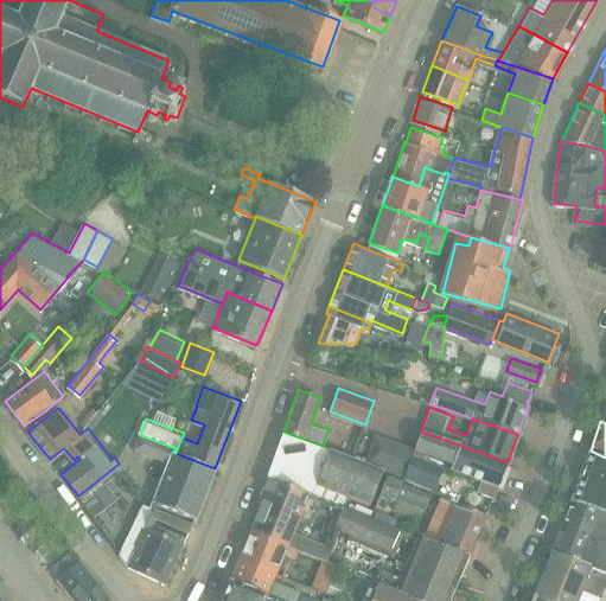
[(343,507),(348,494),(370,503),(383,470),(323,446),(284,432),(268,474),(318,497),(337,504),(337,505),(343,507)]
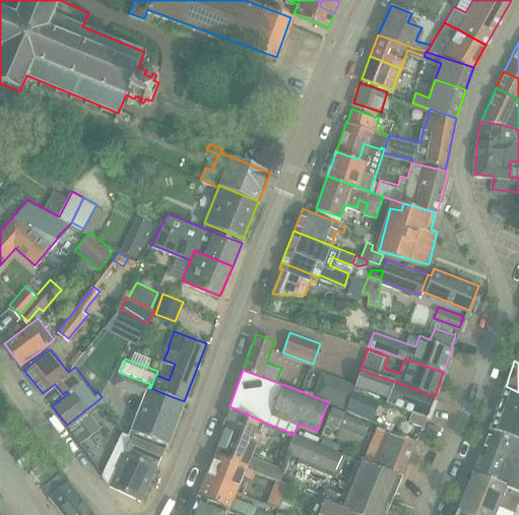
[(383,400),(412,410),(428,415),(435,396),(393,381),(360,370),(354,383),(352,389),(378,400),(379,397),(366,392),(367,389),(385,395),(383,400)]
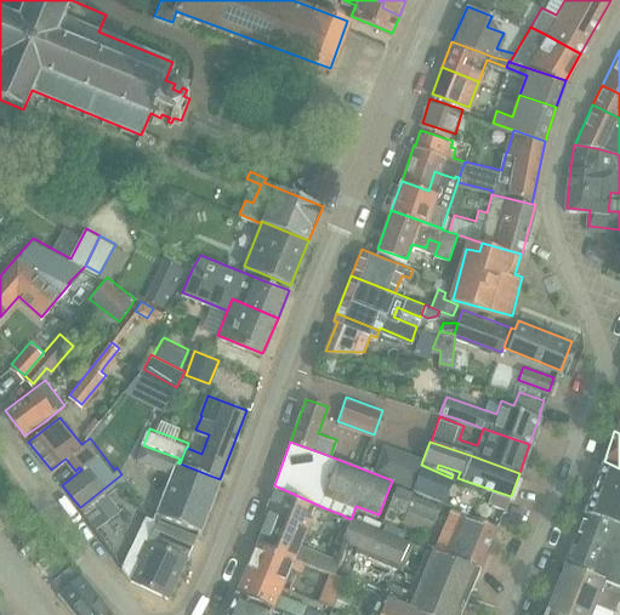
[(220,479),(180,463),(177,462),(180,459),(143,445),(138,459),(172,472),(157,513),(177,522),(199,530),(220,479)]
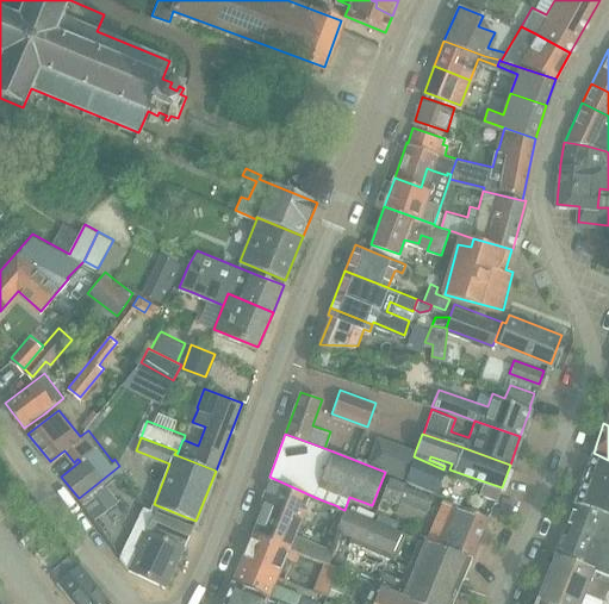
[(390,448),(384,465),(391,467),(390,472),(405,479),(435,491),(443,469),(414,456),(416,449),(392,441),(390,448)]
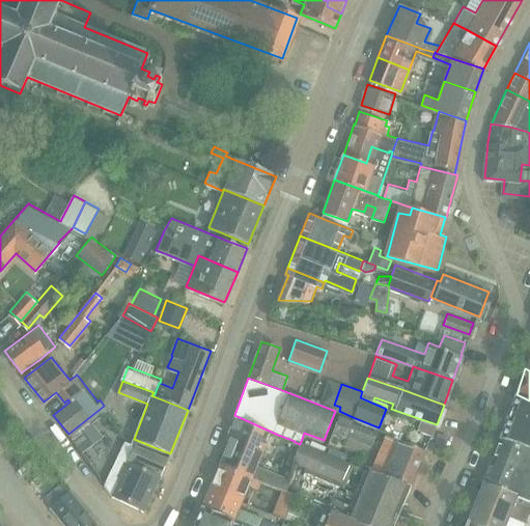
[(529,400),(517,394),(501,437),(529,448),(529,400)]
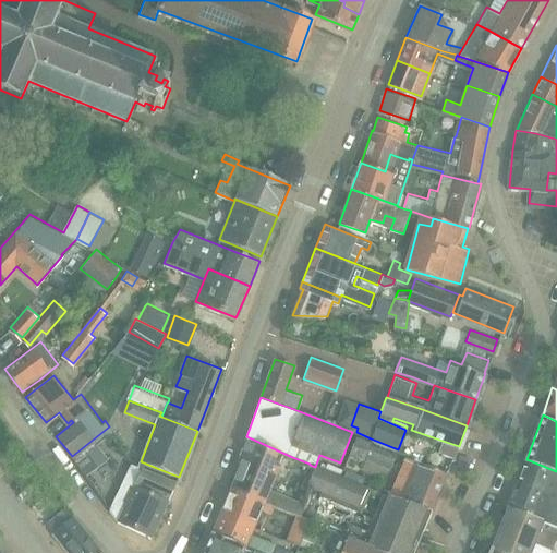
[(356,435),(349,453),(367,459),(367,457),(391,467),(397,452),(356,435)]
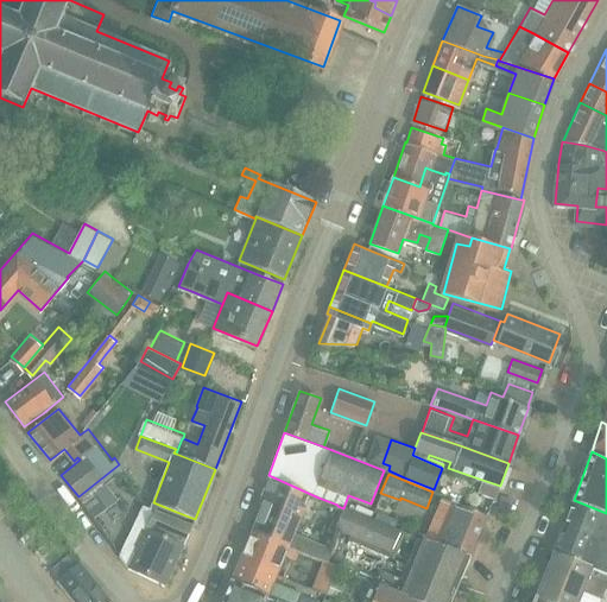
[(261,494),(266,496),(303,513),(303,512),(311,515),(318,498),(269,475),(261,494)]
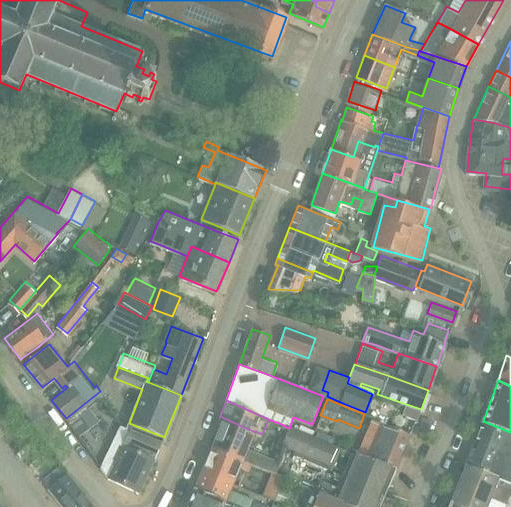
[(403,413),(418,418),(421,409),(406,404),(403,413)]
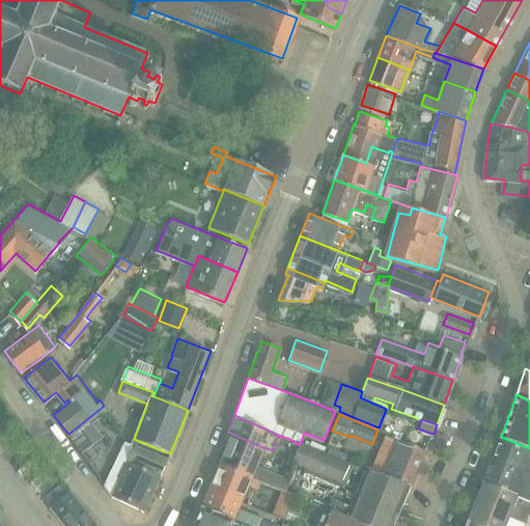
[(92,422),(82,431),(92,443),(103,435),(92,422)]
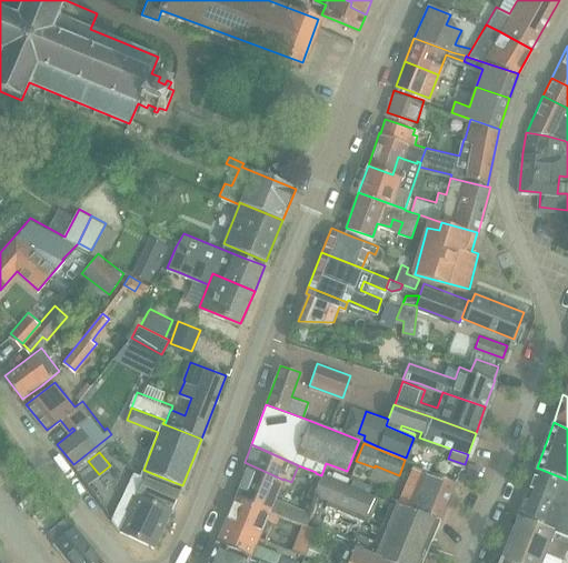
[(284,480),(249,464),(236,495),(280,514),(281,513),(302,522),(302,523),(317,529),(317,526),(308,523),(312,512),(276,496),(284,480)]
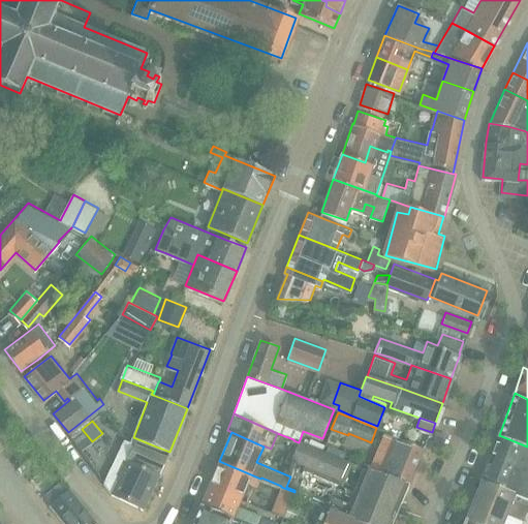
[(423,448),(404,439),(386,432),(371,469),(381,473),(408,483),(423,448)]
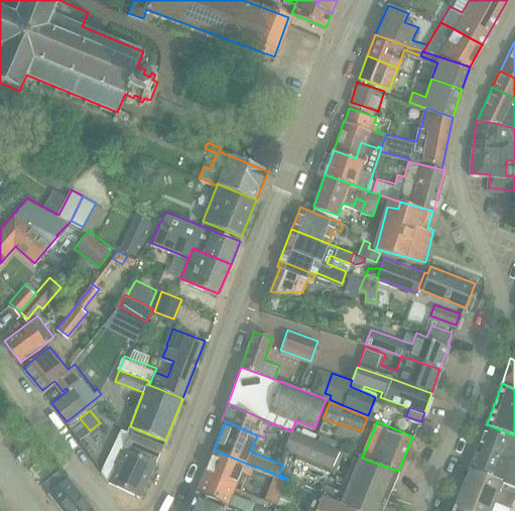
[(514,435),(487,424),(478,446),(514,461),(514,435)]
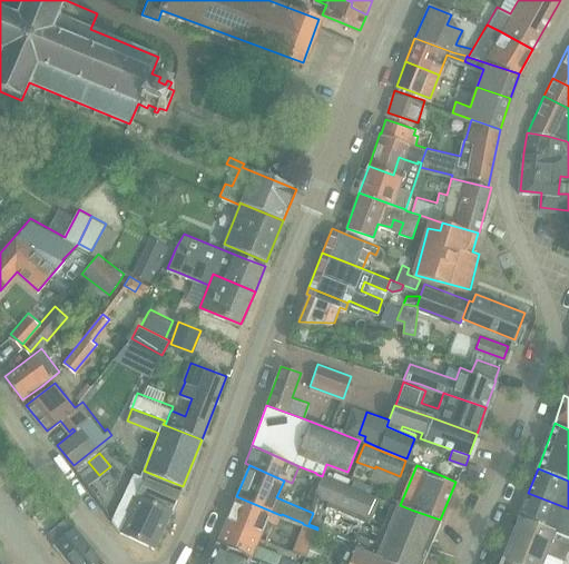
[(180,491),(134,473),(111,520),(119,531),(154,547),(180,491)]
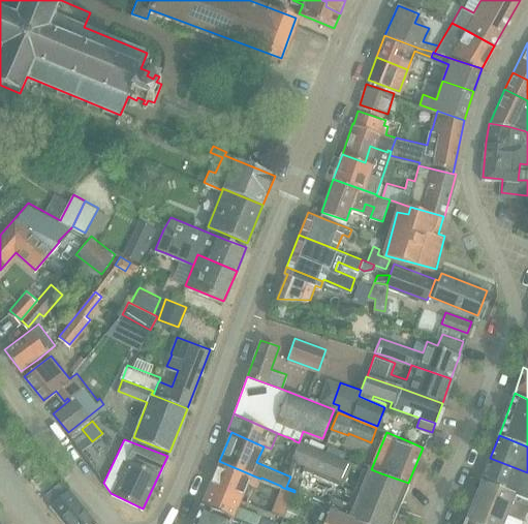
[(290,461),(291,459),(299,442),(293,440),(286,459),(290,461)]
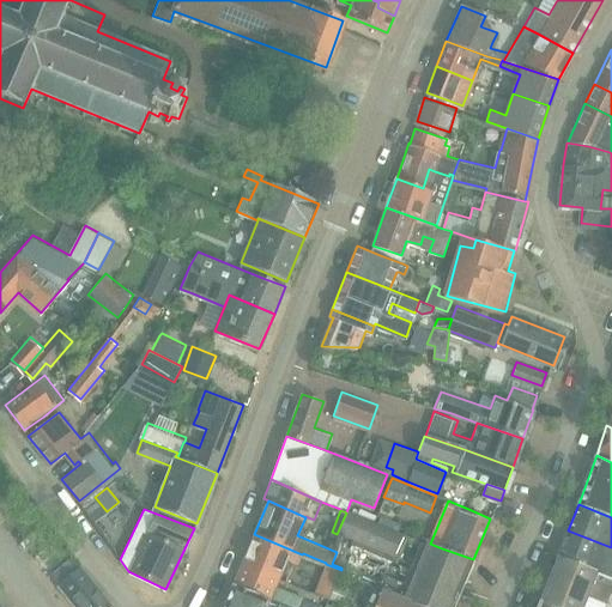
[(338,532),(338,533),(394,556),(404,533),(377,522),(347,510),(346,513),(338,532)]
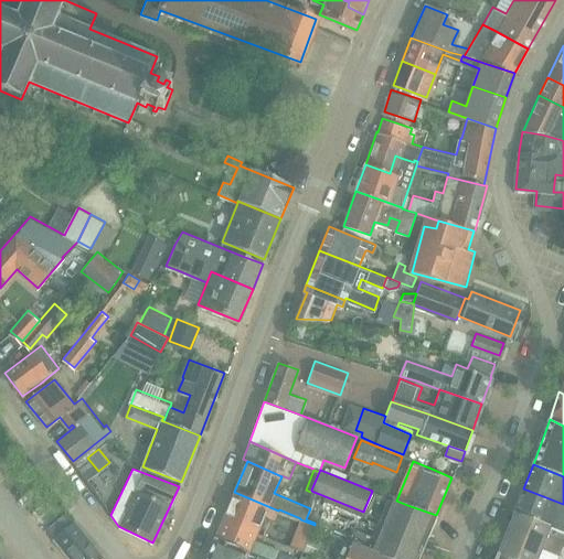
[(372,491),(376,492),(384,495),(387,487),(351,472),(348,481),(372,491)]
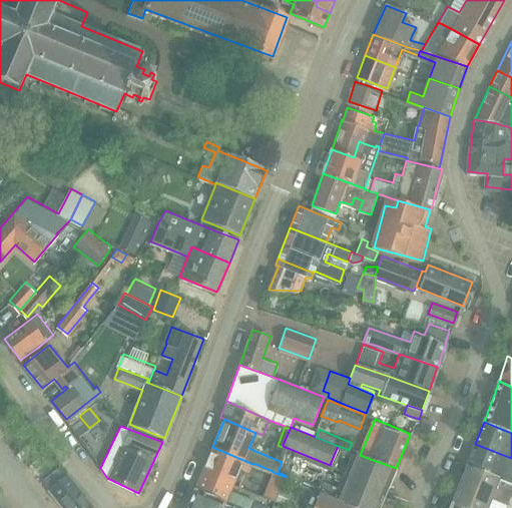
[(511,458),(475,444),(467,465),(511,483),(511,458)]
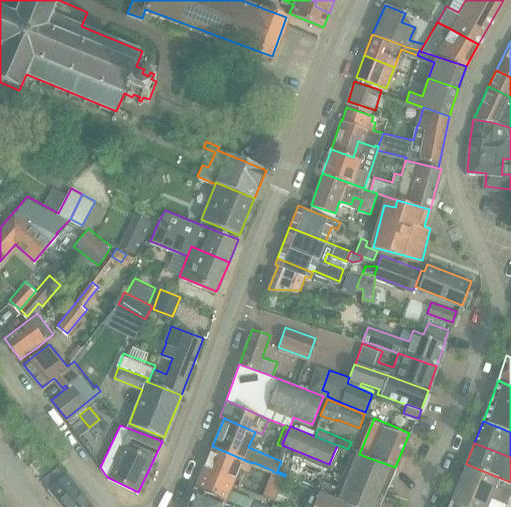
[(202,469),(235,482),(241,467),(249,470),(252,463),(212,446),(202,469)]
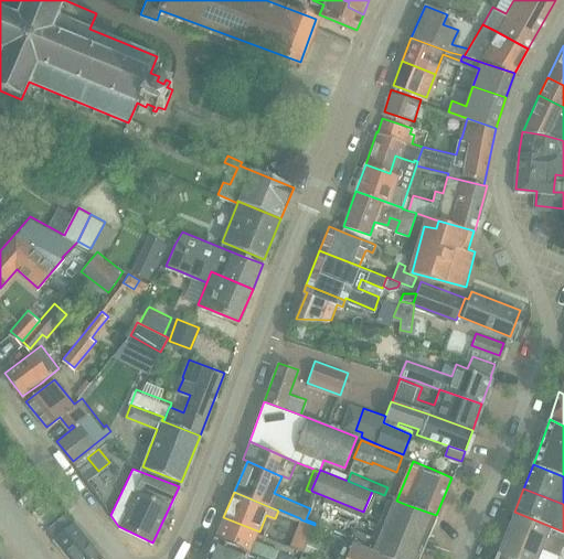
[(407,505),(396,501),(393,500),(383,524),(426,541),(436,515),(407,505)]
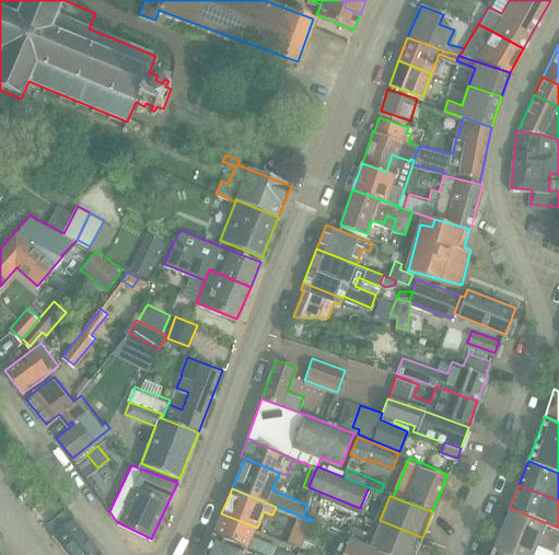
[(493,550),(505,554),(534,554),(539,542),(556,550),(558,542),(558,528),(510,508),(493,550)]
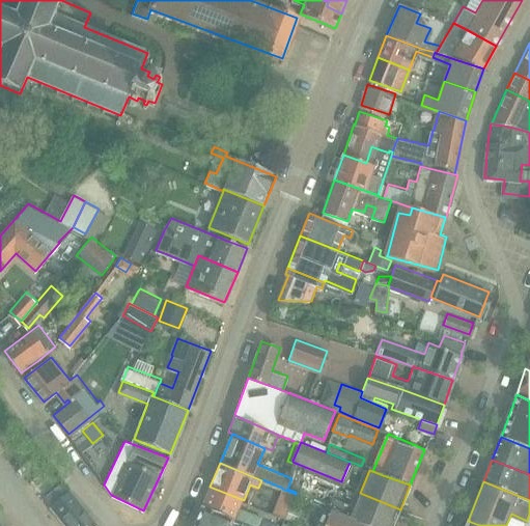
[(51,506),(65,525),(91,525),(95,523),(70,491),(70,492),(62,482),(52,491),(46,497),(52,505),(51,506)]
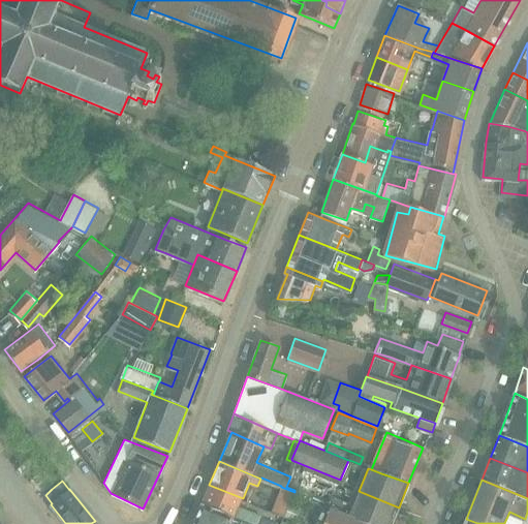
[(209,485),(202,503),(235,517),(242,520),(251,523),(278,523),(279,523),(262,516),(264,513),(241,503),(243,498),(209,485)]
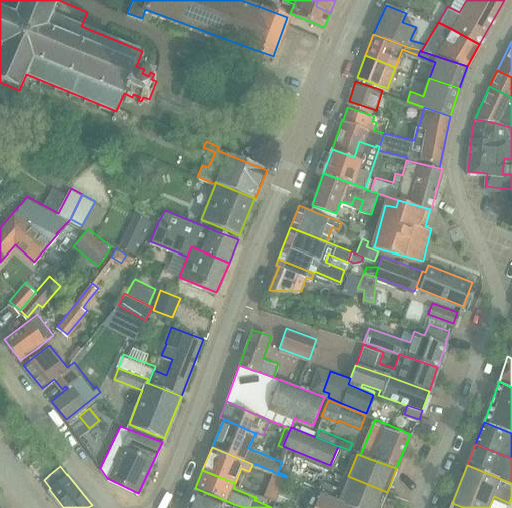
[(281,488),(286,477),(273,472),(264,493),(277,499),(281,488)]
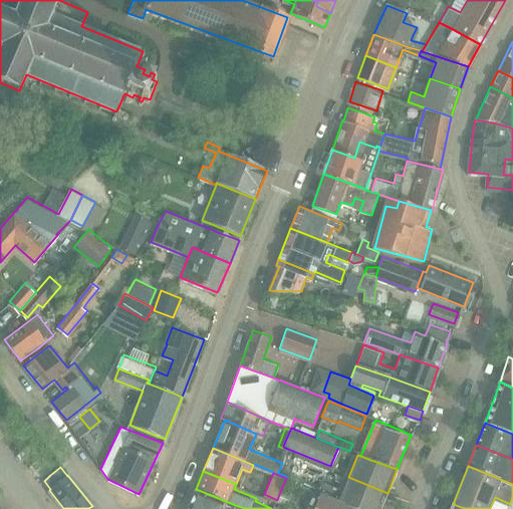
[(360,508),(379,508),(388,493),(348,477),(339,500),(360,508)]
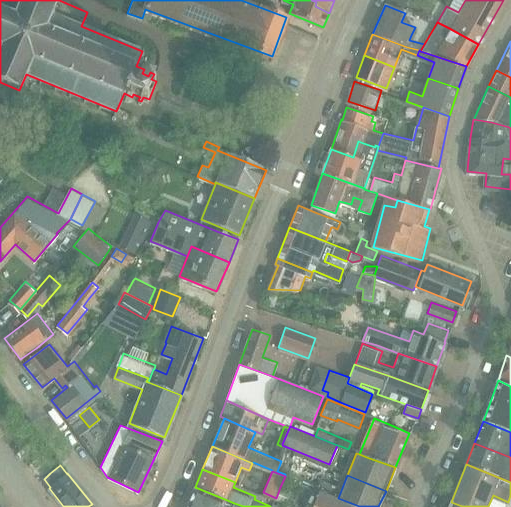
[(195,487),(186,506),(243,506),(234,503),(232,506),(223,506),(227,500),(195,487)]
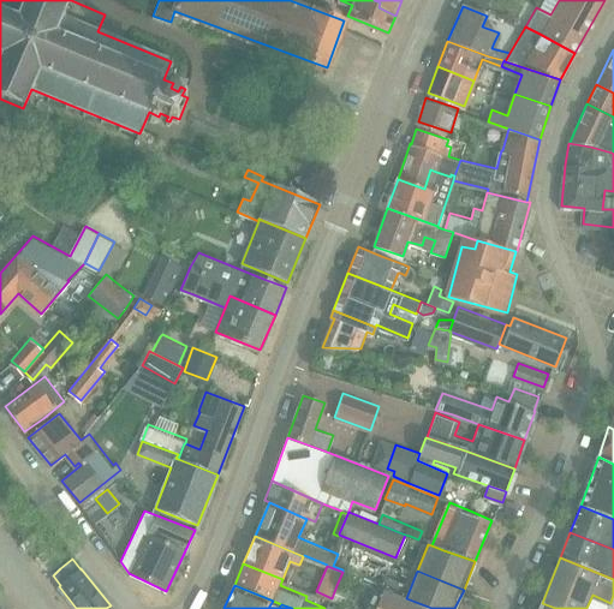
[(337,585),(332,598),(344,603),(350,590),(337,585)]
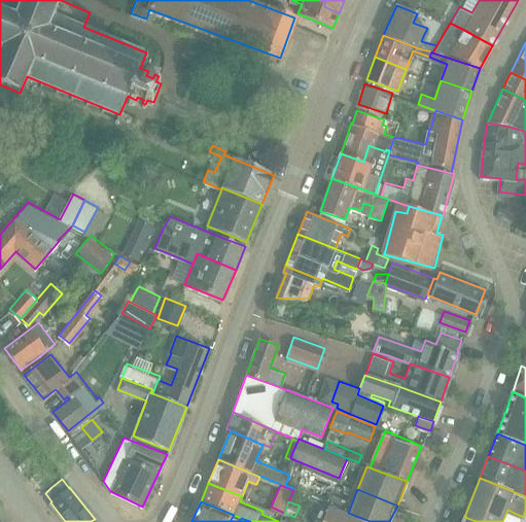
[(312,521),(370,521),(348,513),(338,509),(320,501),(312,521)]
